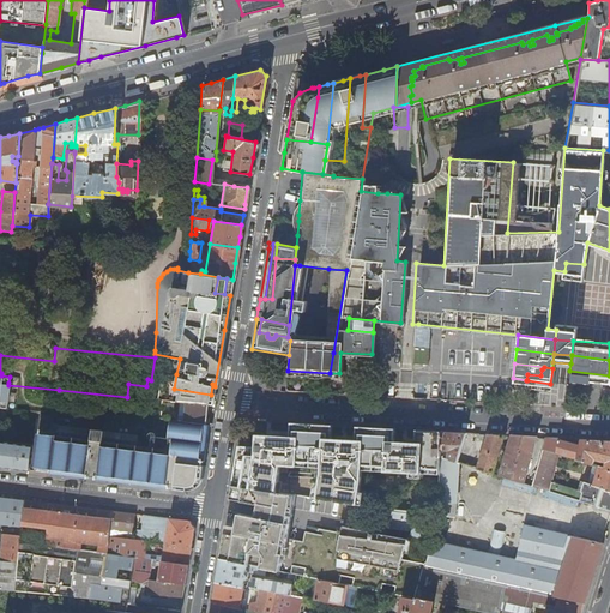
[(609,383),(609,376),(569,371),(569,379),(609,383)]
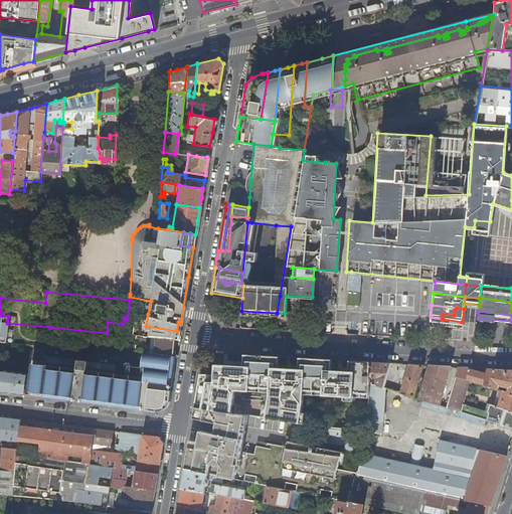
[(146,326),(145,336),(154,336),(173,338),(176,338),(177,331),(146,326)]
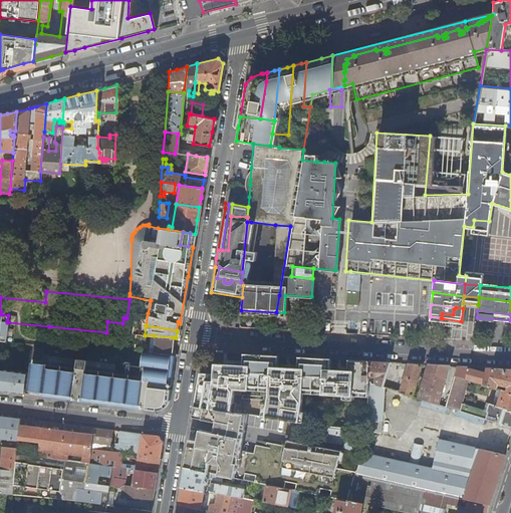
[(173,337),(154,335),(153,351),(170,353),(171,353),(173,337)]
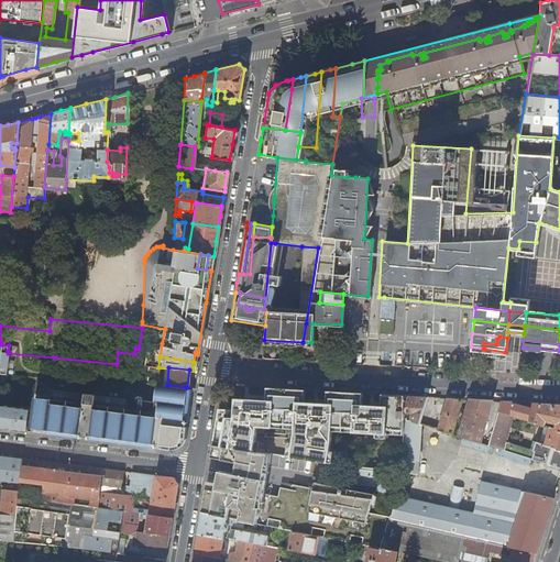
[(172,405),(185,406),(186,387),(167,385),(155,384),(153,401),(172,405)]
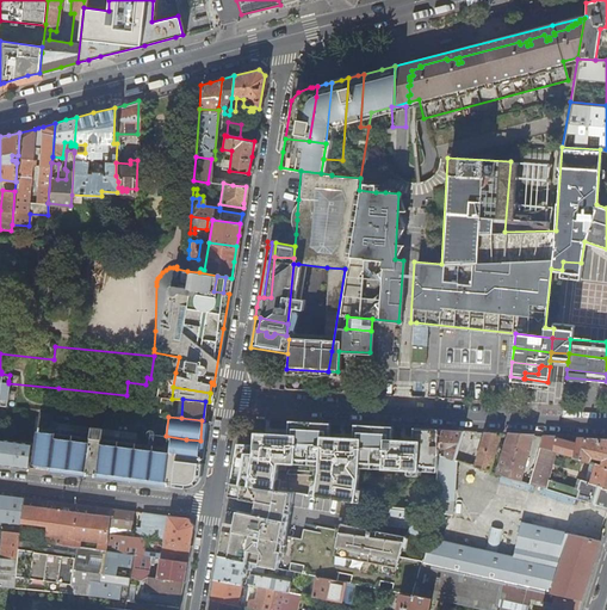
[(434,497),(435,463),(435,454),(437,447),(437,429),(285,420),(284,449),(235,447),(231,464),(229,482),(292,492),(433,511),(433,510),(434,497)]
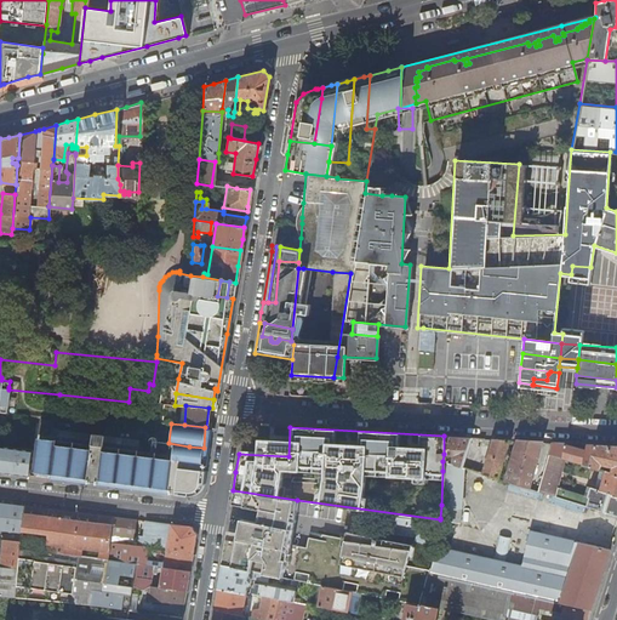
[(189,447),(169,443),(169,450),(163,454),(137,450),(138,439),(106,436),(56,428),(53,443),(53,444),(104,450),(101,485),(123,488),(181,495),(189,447)]
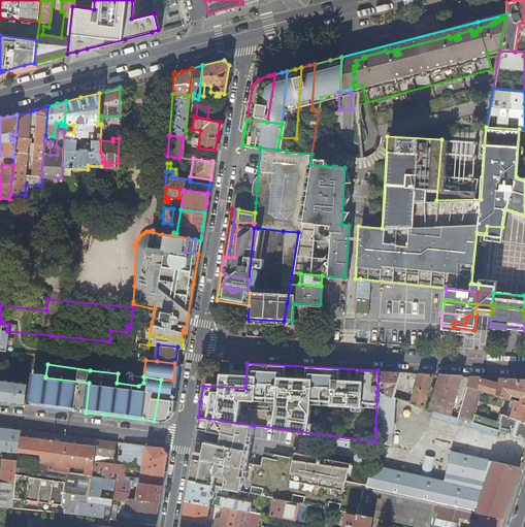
[(383,392),(383,393),(391,396),(398,371),(386,370),(378,370),(378,386),(384,387),(384,392),(383,392)]
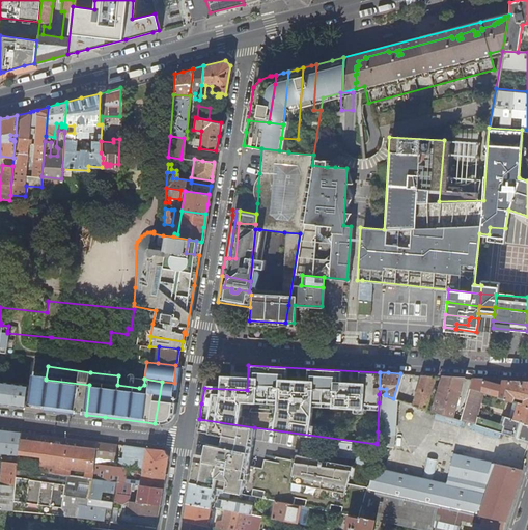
[(420,374),(411,403),(423,408),(424,408),(434,375),(420,374)]
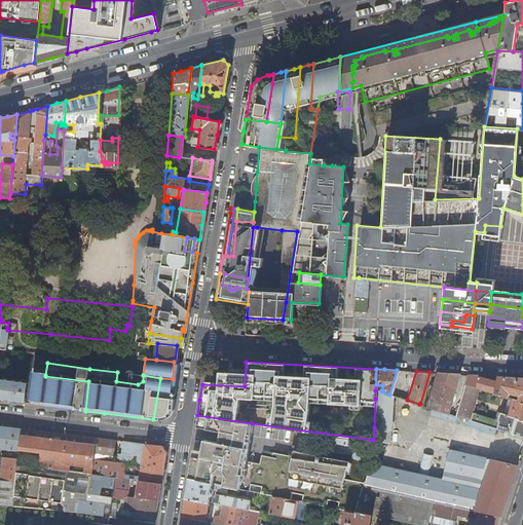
[(447,412),(458,374),(443,373),(437,372),(427,406),(447,412)]
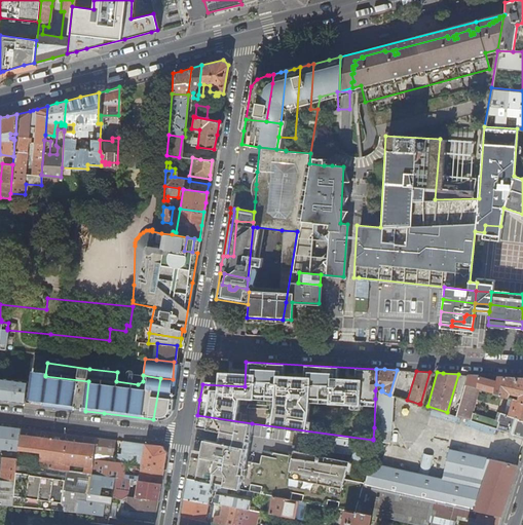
[(474,387),(477,375),(478,375),(473,374),(467,374),(463,384),(474,387)]
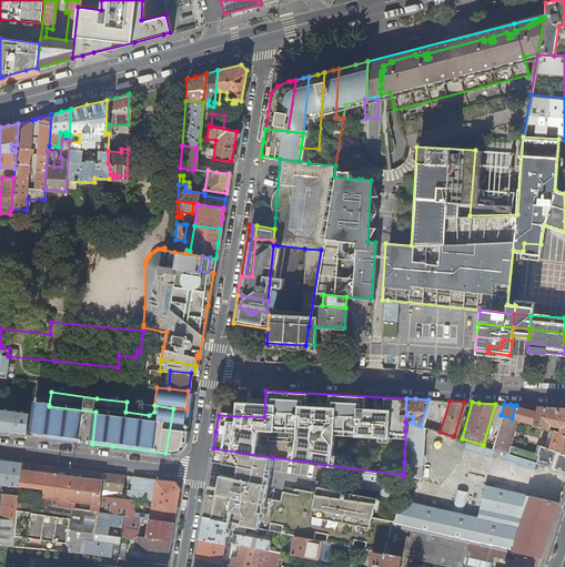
[(534,411),(515,405),(512,418),(514,418),(532,424),(534,411)]
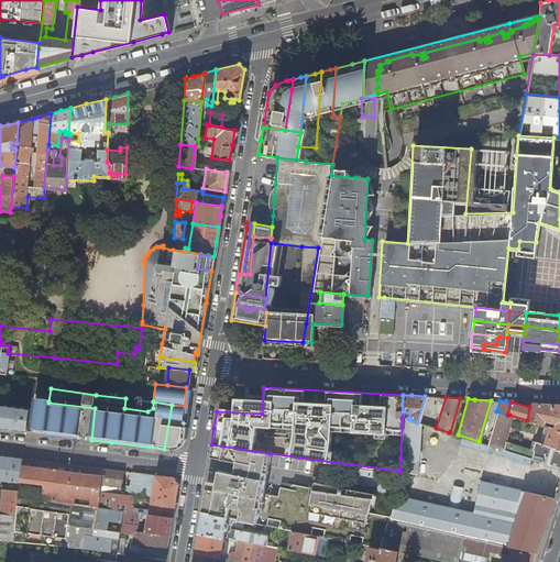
[(88,430),(87,439),(91,440),(95,408),(48,403),(47,410),(45,433),(66,437),(78,438),(79,429),(88,430)]
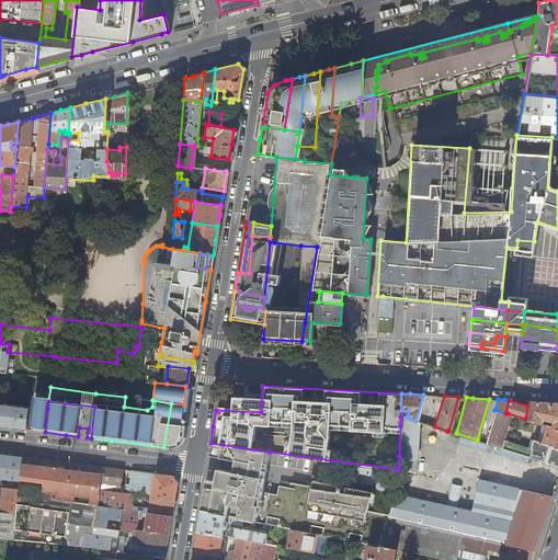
[(525,419),(532,421),(536,401),(527,401),(527,406),(525,419)]
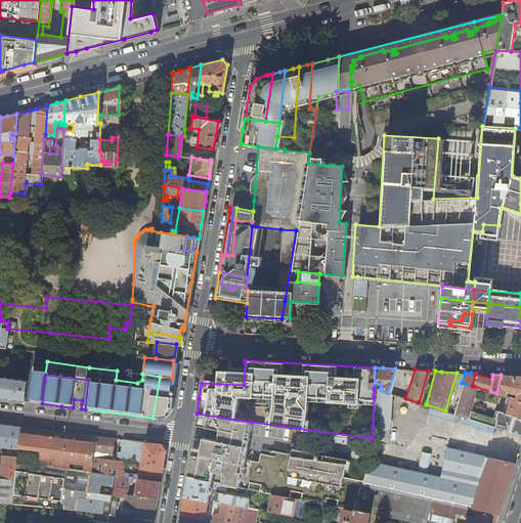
[(517,392),(515,398),(520,399),(520,376),(519,376),(501,375),(496,393),(502,394),(506,395),(507,391),(510,391),(509,392),(513,393),(514,391),(517,392)]
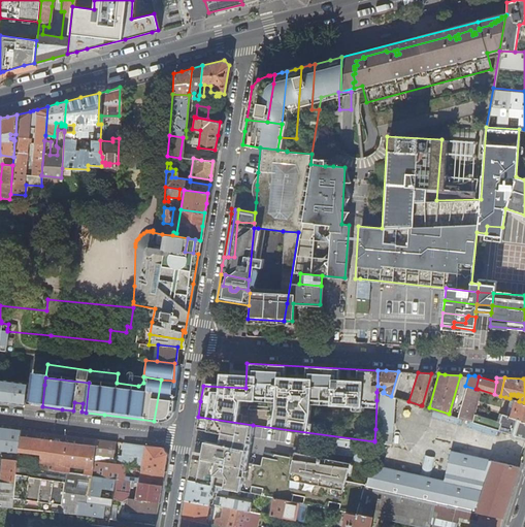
[(0,400),(23,404),(27,380),(23,379),(23,382),(0,379),(0,400)]
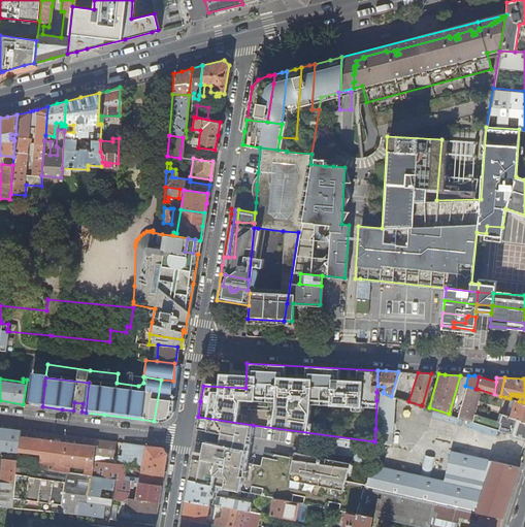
[(173,381),(161,380),(154,421),(157,421),(159,412),(163,408),(172,409),(174,397),(176,382),(173,381)]
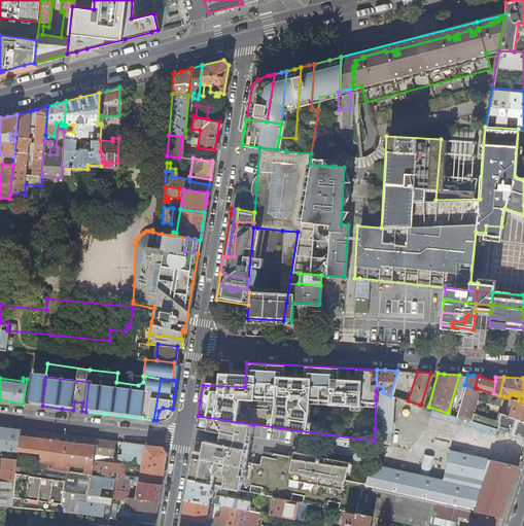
[(32,383),(29,405),(34,405),(42,406),(44,384),(32,383)]
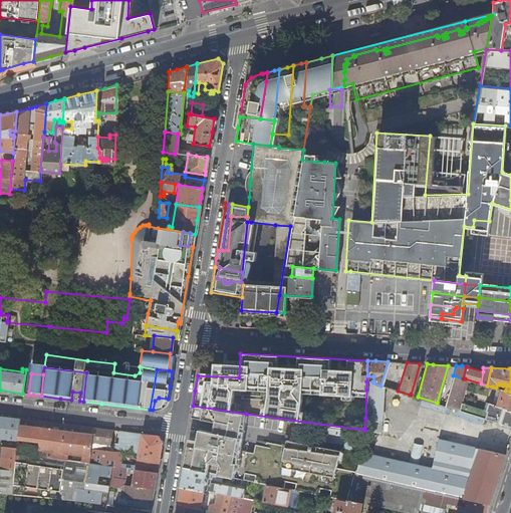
[(465,378),(463,378),(453,375),(449,390),(461,394),(465,378)]
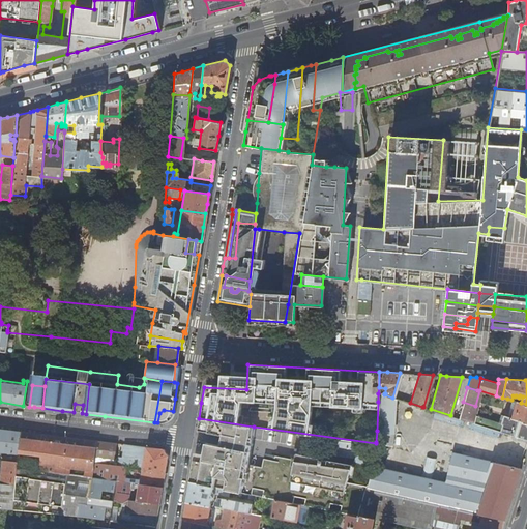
[(377,431),(387,432),(391,432),(393,398),(392,398),(384,394),(378,393),(377,431)]
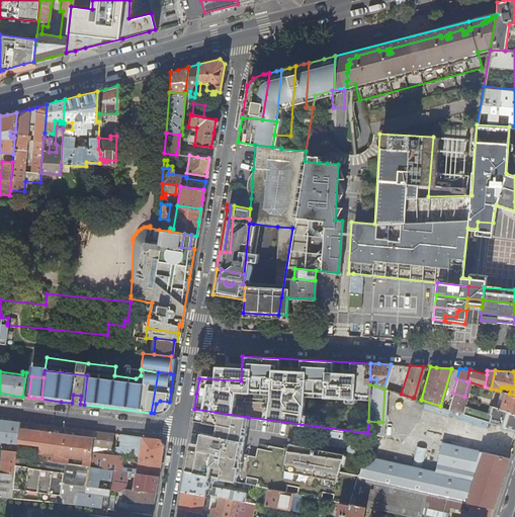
[(488,413),(461,405),(464,397),(452,393),(447,408),(447,409),(514,429),(514,413),(499,408),(491,406),(488,413)]
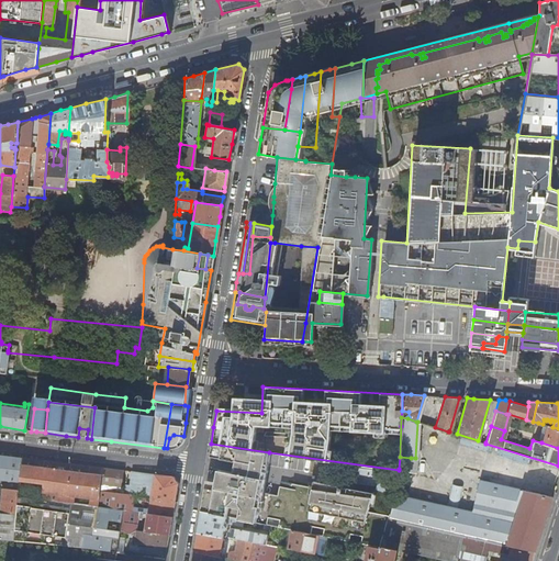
[(546,429),(541,442),(558,448),(558,428),(552,427),(547,426),(546,429)]
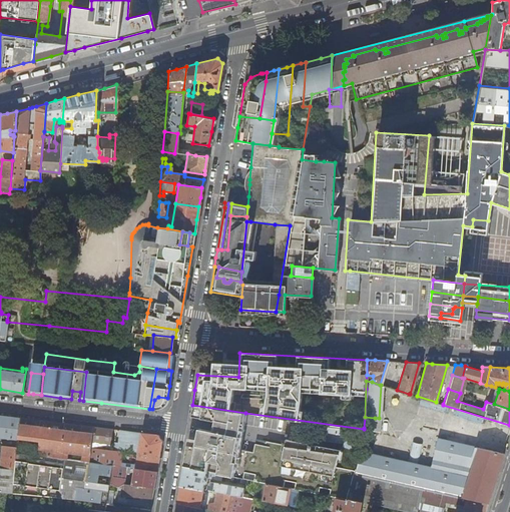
[(72,391),(71,399),(79,400),(80,392),(72,391)]
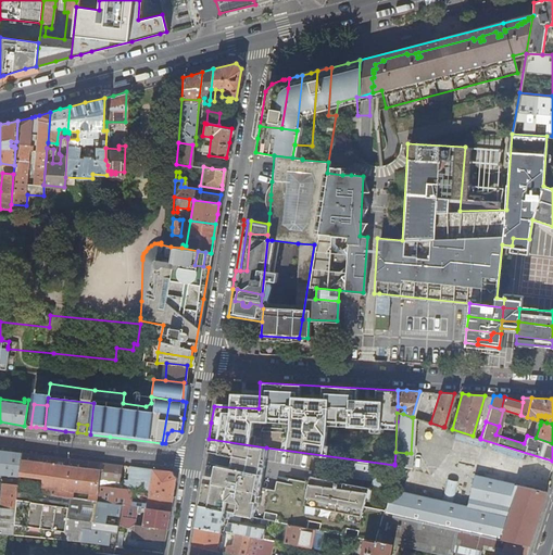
[(167,433),(165,443),(174,444),(180,439),(181,431),(172,430),(167,433)]
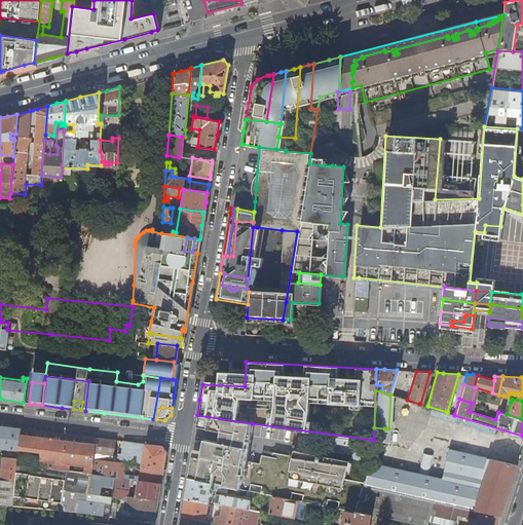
[(195,426),(220,430),(247,435),(249,436),(252,423),(197,415),(195,426)]
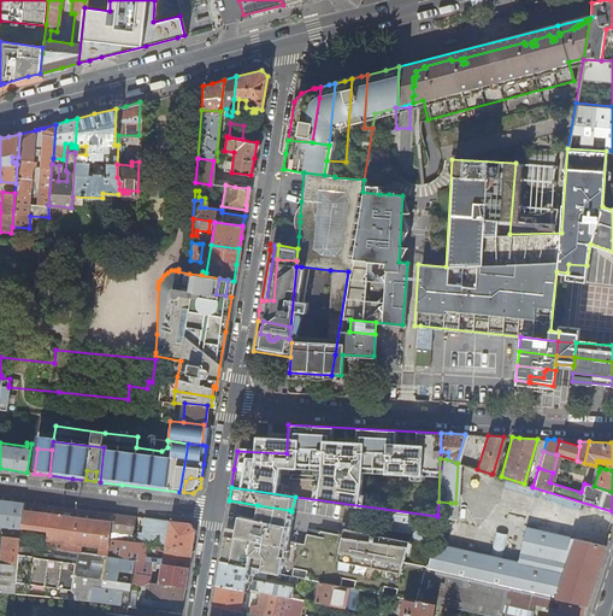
[(1,534),(0,547),(0,562),(17,563),(18,544),(23,500),(6,499),(0,498),(0,526),(16,528),(16,535),(1,534)]
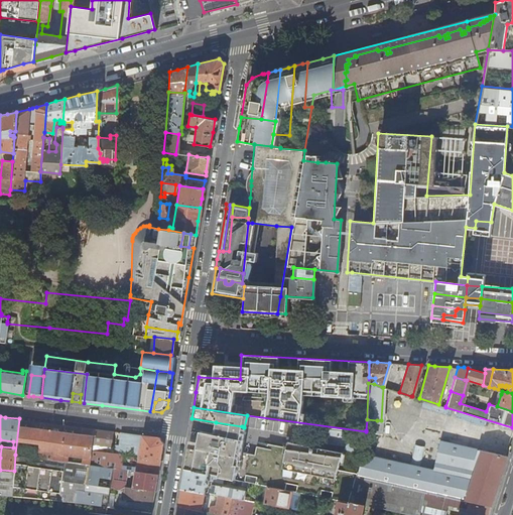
[(54,423),(19,418),(15,455),(87,464),(88,464),(90,449),(91,443),(93,428),(54,423)]
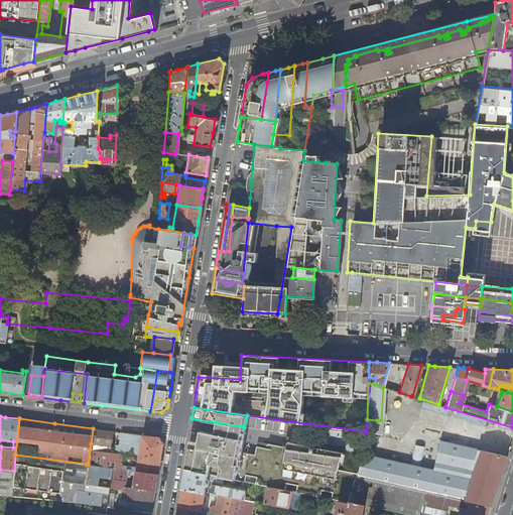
[(376,431),(377,420),(367,419),(366,430),(376,431)]
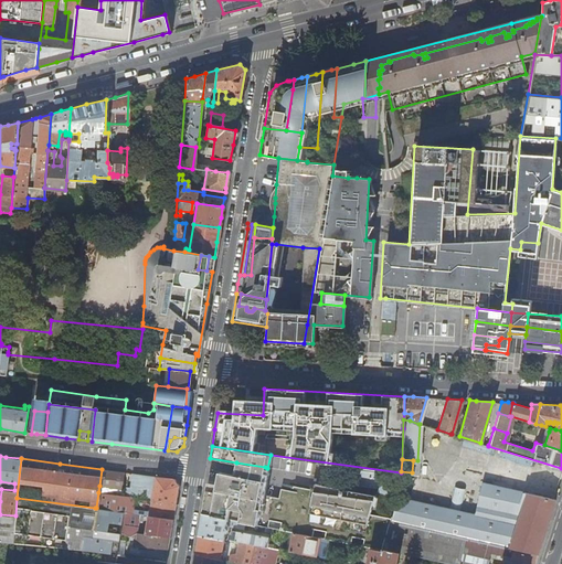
[(236,463),(234,478),(263,483),(265,467),(236,463)]
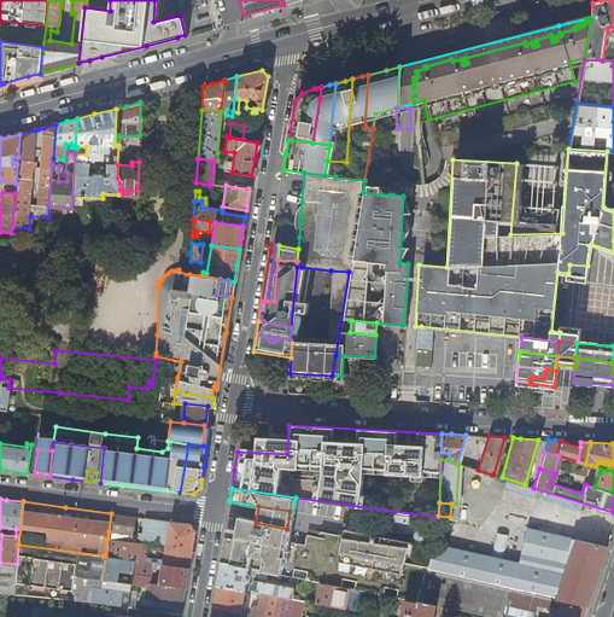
[(135,535),(134,542),(139,542),(140,533),(135,533),(138,517),(132,516),(111,513),(109,531),(135,535)]
